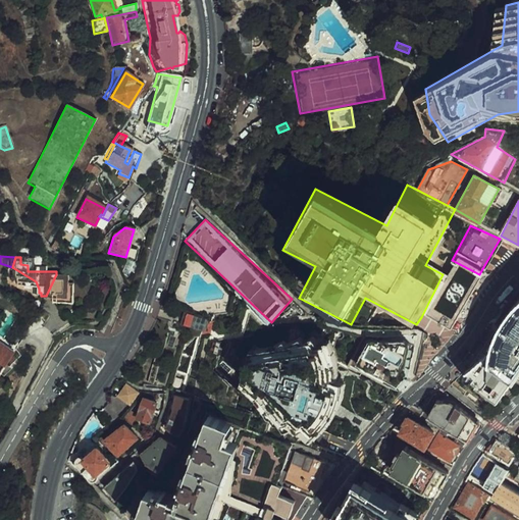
[(443,274),(421,317),(447,331),(479,274),(452,260),(443,274)]
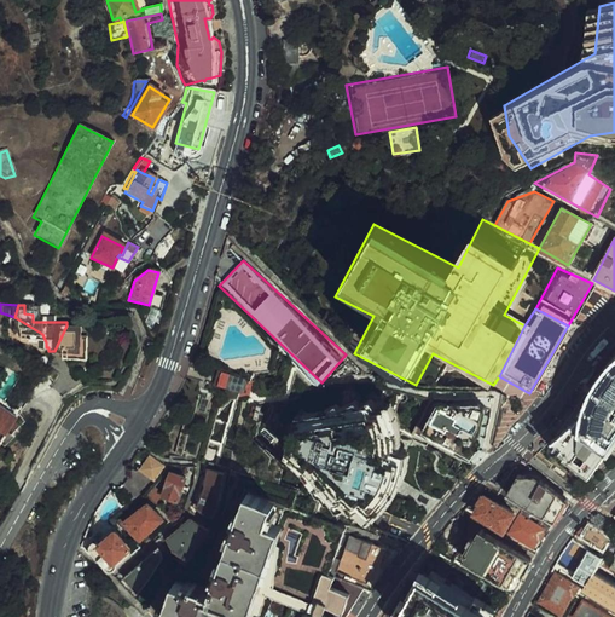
[(46,342),(42,334),(15,317),(0,312),(0,328),(5,329),(5,332),(23,333),(23,347),(46,347),(46,342)]
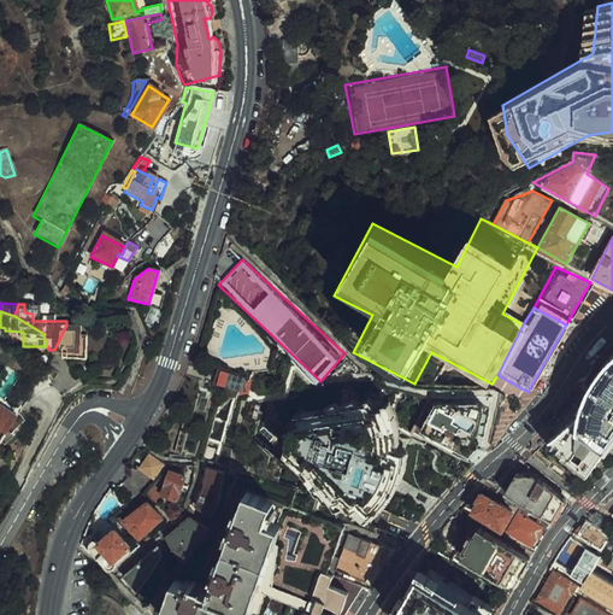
[(66,324),(54,350),(66,350),(66,331),(66,324)]
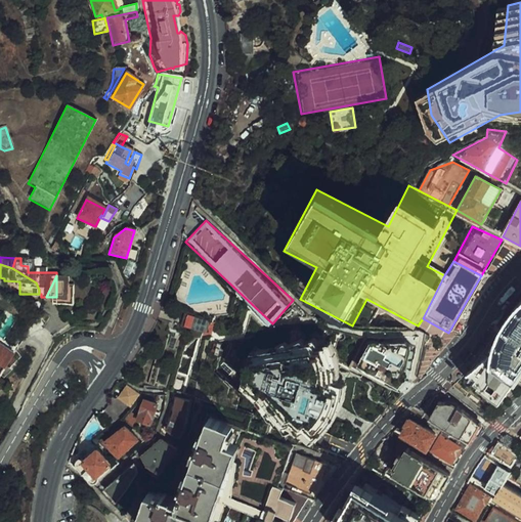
[(56,297),(46,297),(44,302),(62,302),(62,280),(56,280),(56,297)]
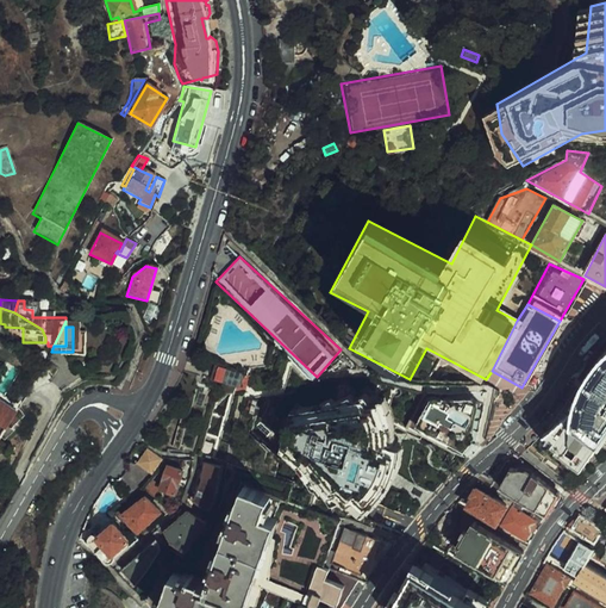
[(605,346),(592,365),(581,379),(573,395),(564,420),(536,444),(576,475),(605,430),(605,346)]
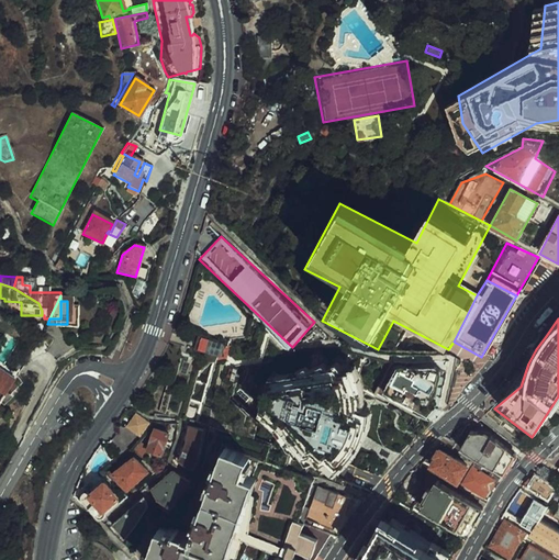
[(261,394),(255,414),(269,429),(292,455),(295,459),(301,459),(306,465),(314,463),(323,472),(327,470),(335,477),(350,463),(364,447),(370,426),(372,412),(361,410),(359,394),(350,368),(347,362),(338,362),(319,365),(293,370),(267,377),(261,394)]
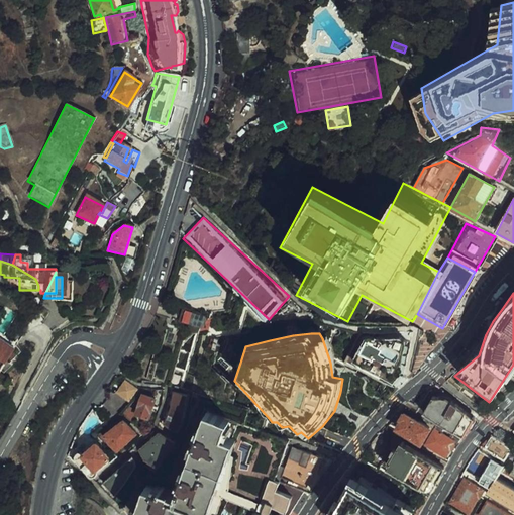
[(400,346),(363,335),(344,363),(397,390),(400,346)]
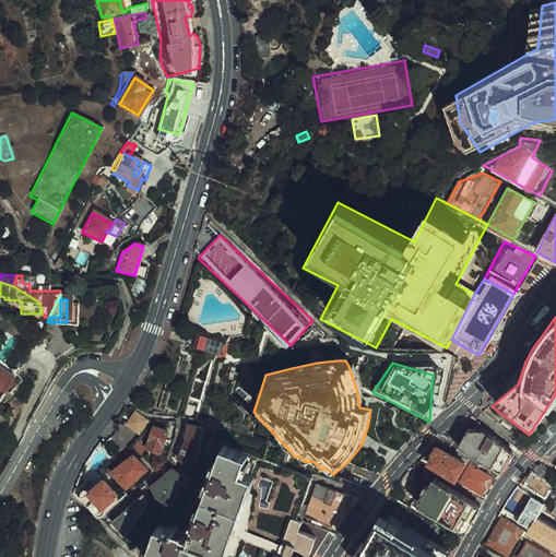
[(120,426),(133,437),(143,424),(130,414),(120,426)]
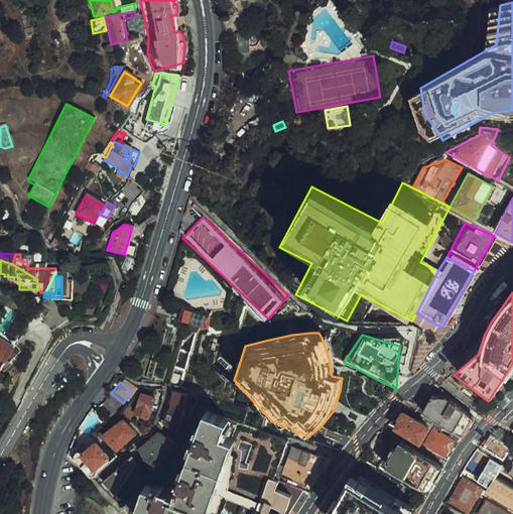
[(475,416),(437,392),(424,413),(462,437),(475,416)]
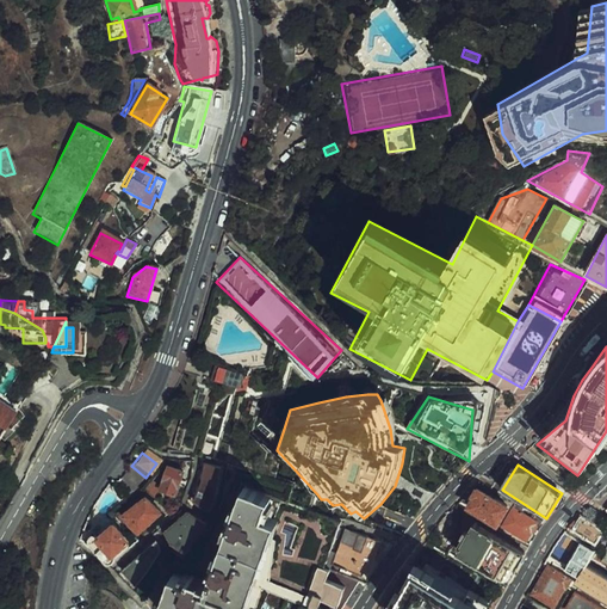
[(197,484),(189,505),(208,514),(215,493),(218,471),(200,469),(197,484)]
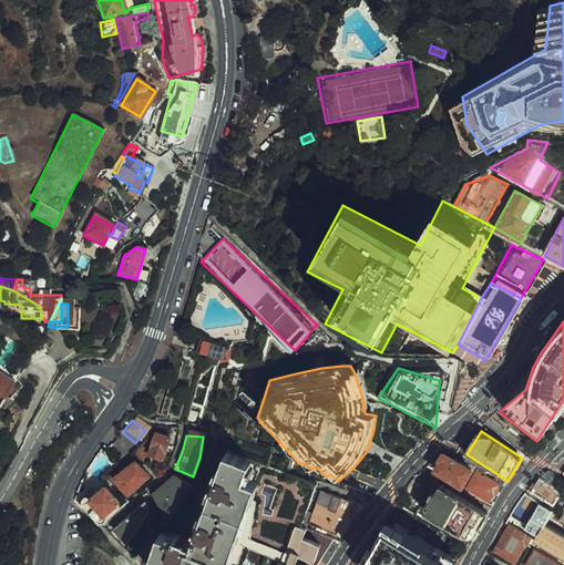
[(167,445),(150,439),(145,456),(162,462),(167,445)]
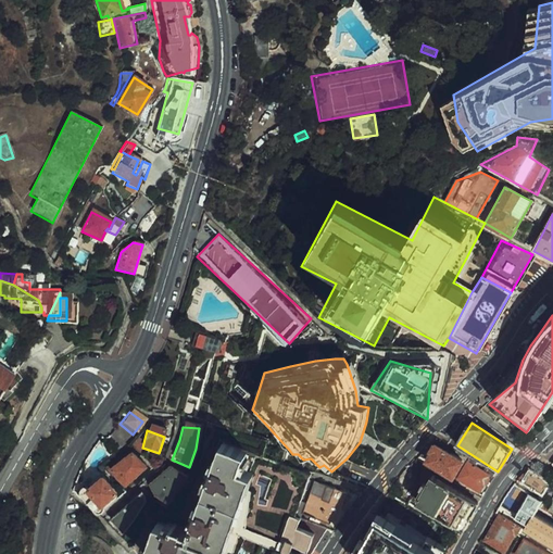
[(464,460),(432,444),(424,462),(453,478),(464,460)]
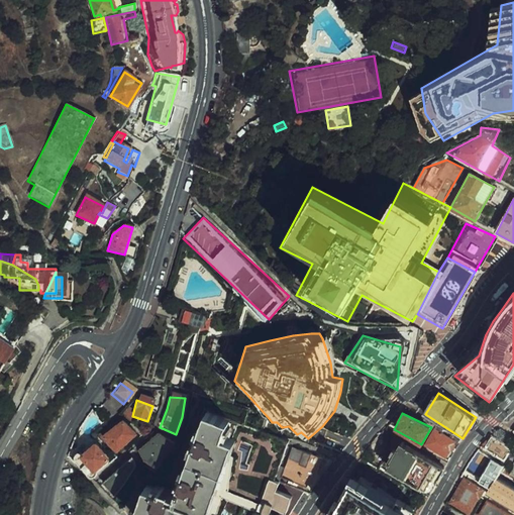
[(138,434),(123,419),(102,437),(118,453),(138,434)]
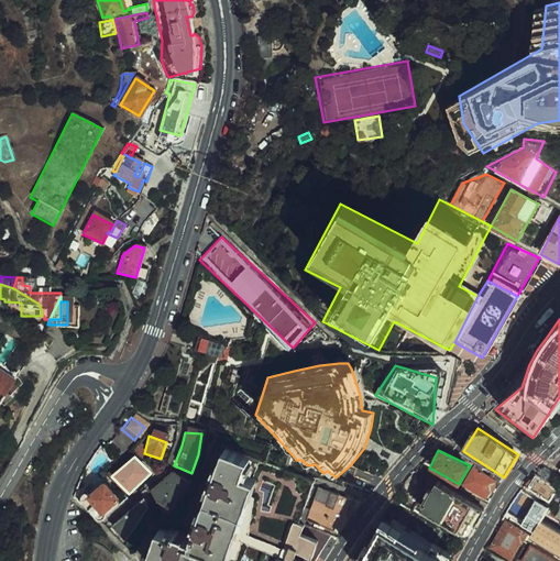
[(249,470),(219,459),(191,535),(160,524),(146,560),(212,560),(215,556),(227,560),(230,560),(251,503),(239,498),(249,470)]
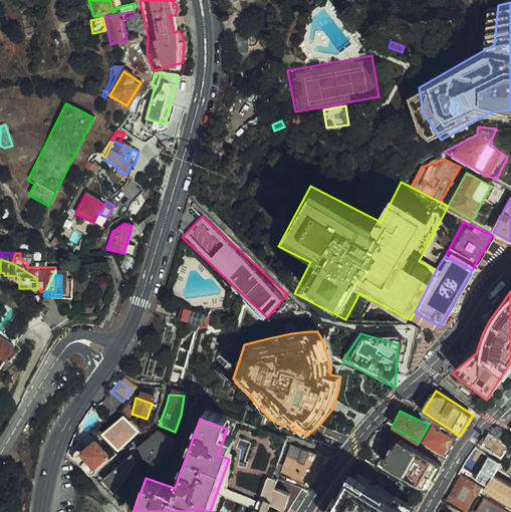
[(453,439),(429,425),(419,442),(444,456),(453,439)]
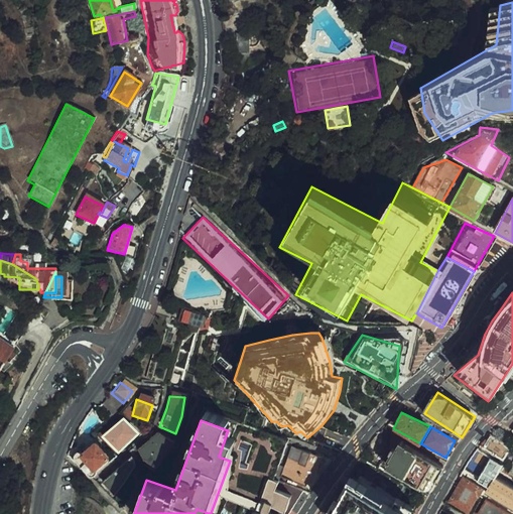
[(155,432),(135,452),(140,464),(152,472),(172,442),(155,432)]
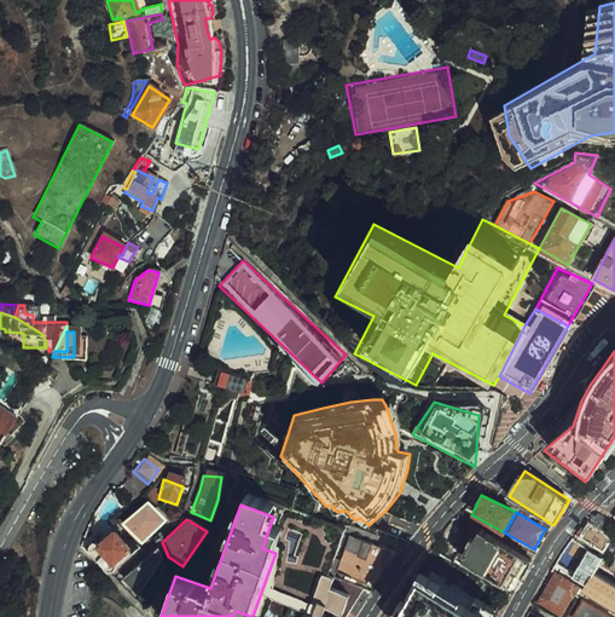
[(599,555),(609,541),(580,523),(572,536),(599,555)]
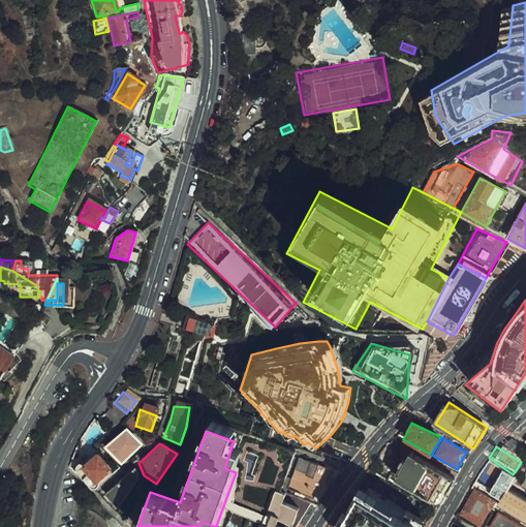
[(453,474),(407,450),(393,475),(438,500),(453,474)]
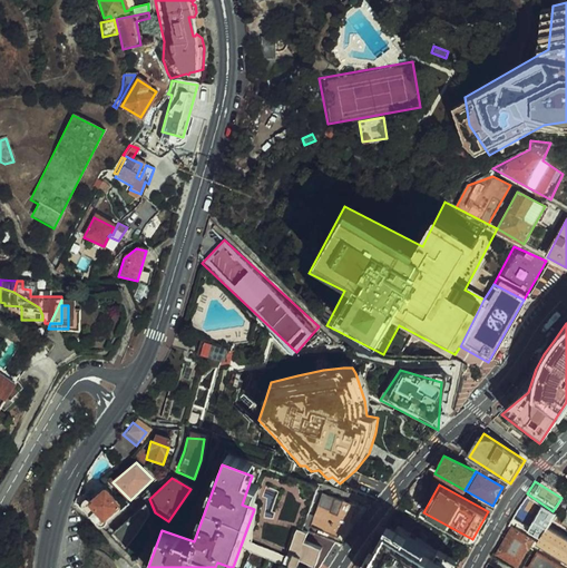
[(82,501),(79,505),(77,507),(78,511),(81,515),(99,531),(127,506),(108,487),(90,502),(87,500),(82,501)]
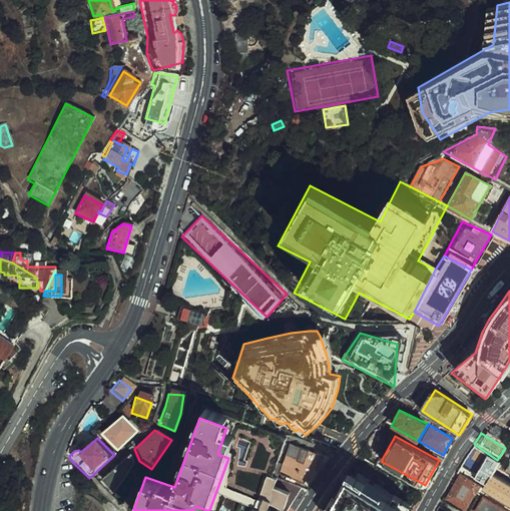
[(318,451),(287,443),(278,476),(309,484),(318,451)]
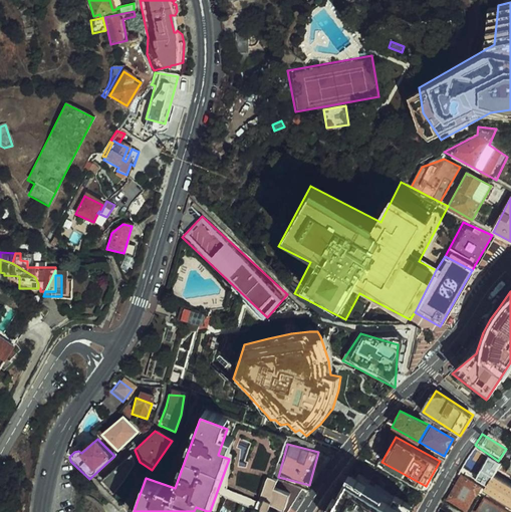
[(129,454),(96,482),(109,497),(123,481),(134,464),(129,454)]
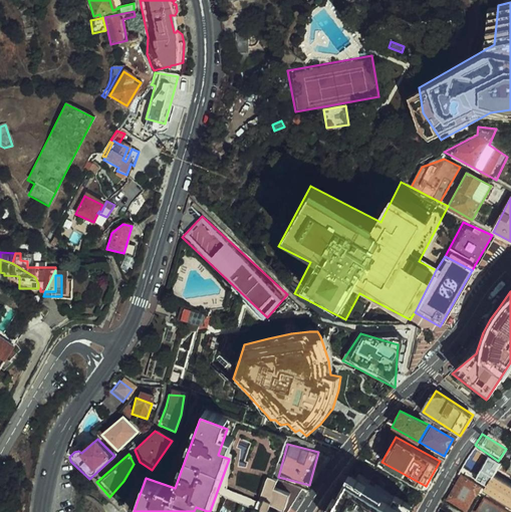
[(510,484),(491,472),(479,488),(510,507),(510,484)]
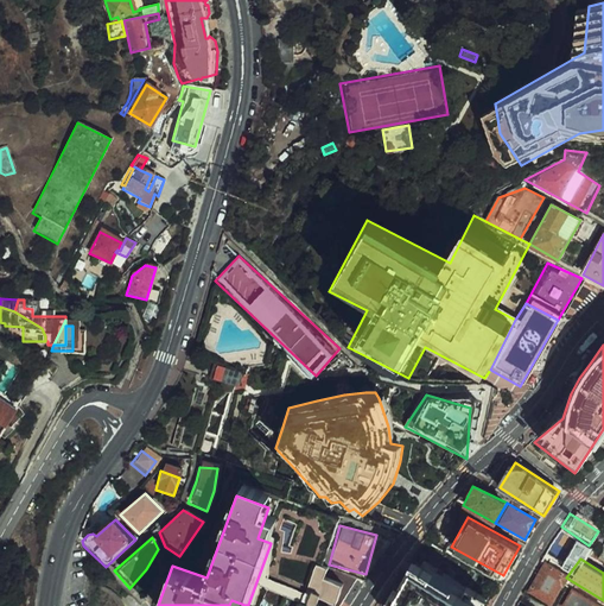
[(548,605),(566,578),(540,562),(521,594),(540,605),(548,605)]
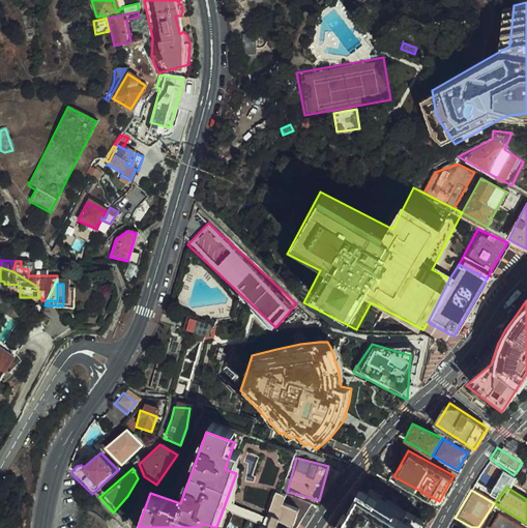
[(426,527),(435,514),(397,491),(381,515),(403,527),(426,527)]
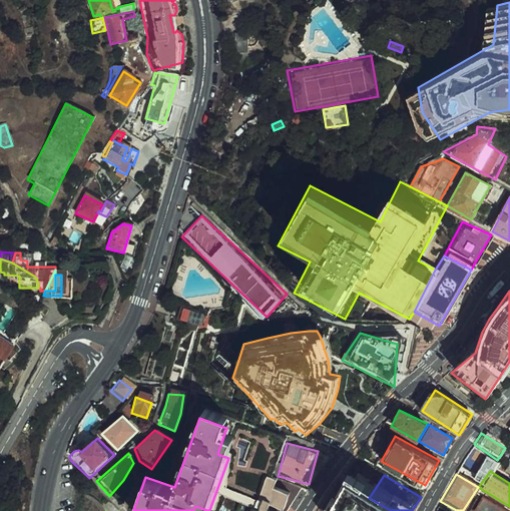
[(270,504),(289,510),(297,486),(265,476),(255,506),(267,510),(270,504)]
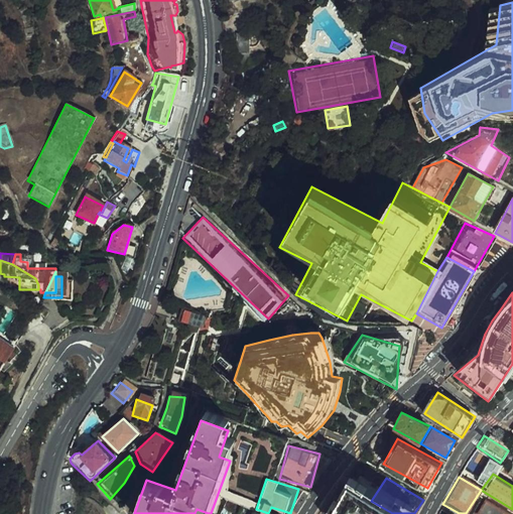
[(374,513),(334,490),(318,513),(374,513)]
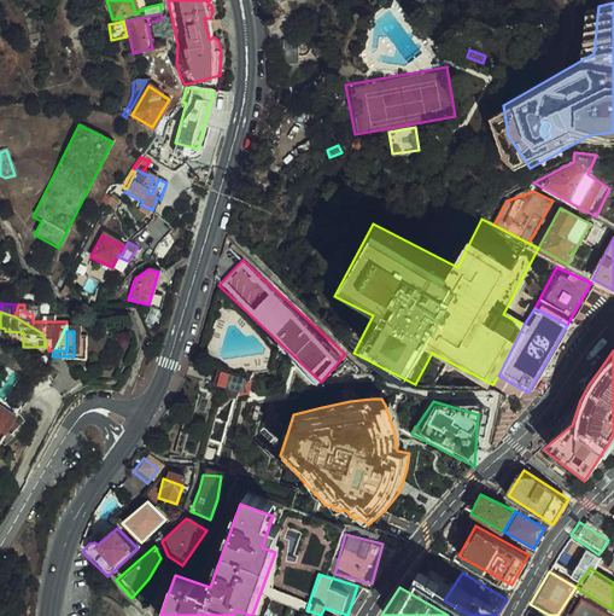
[(118,615),(115,610),(109,605),(104,602),(95,600),(93,615),(118,615)]
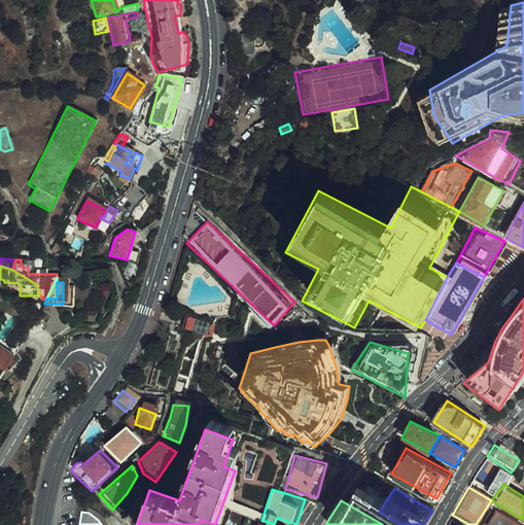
[(513,524),(494,513),(486,524),(513,524)]
